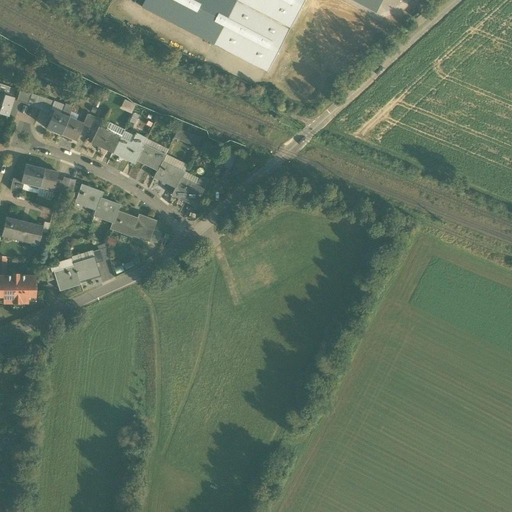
[(235,0),(144,0),(141,7),(212,44),(235,0)]
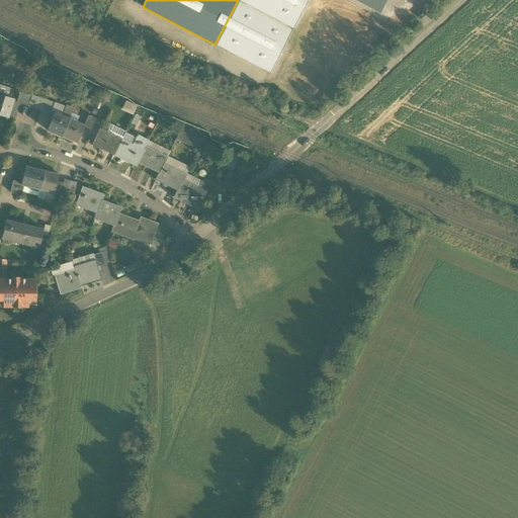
[(306,0),(238,0),(214,45),(269,73),(306,0)]
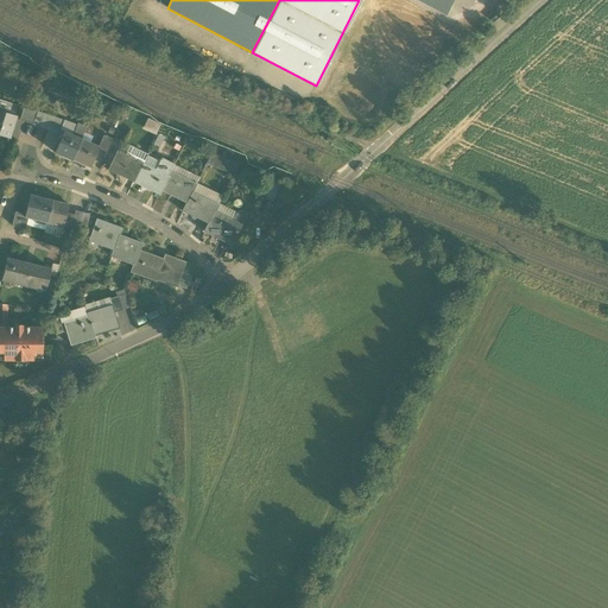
[(420,0),(448,14),(455,0),(420,0)]
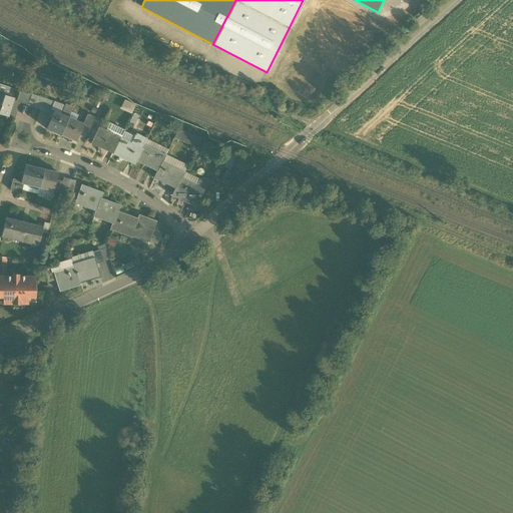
[(45,88),(48,81),(39,77),(36,85),(45,88)]
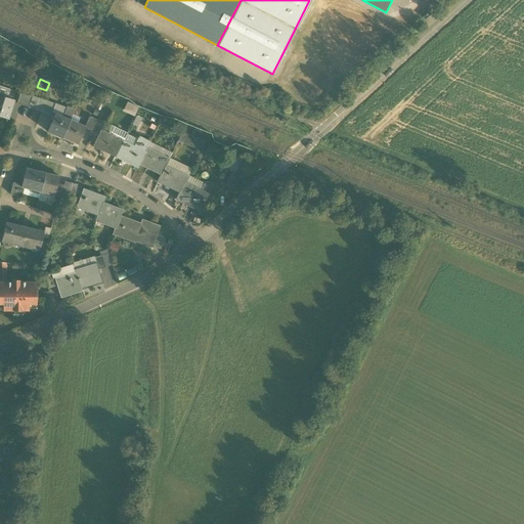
[(55,104),(45,100),(40,98),(39,98),(33,96),(33,97),(32,96),(20,93),(16,103),(29,107),(35,110),(41,112),(51,116),(52,114),(55,104)]
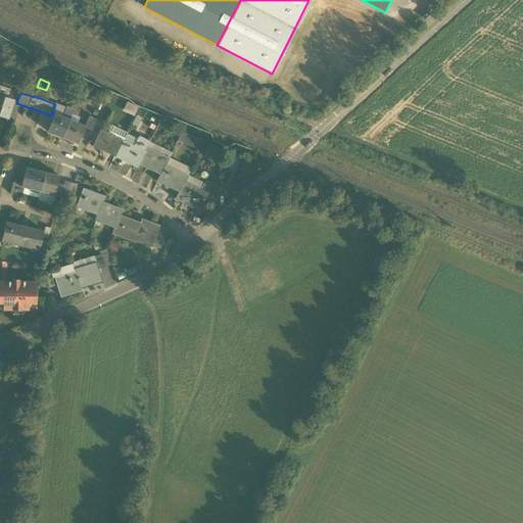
[(0,115),(7,119),(13,100),(0,95),(0,115)]
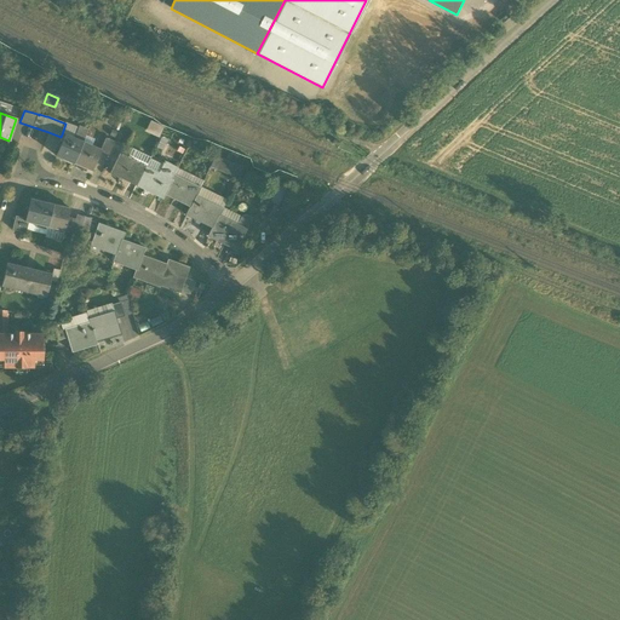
[(62,135),(64,135),(73,138),(78,127),(67,122),(65,124),(62,135)]
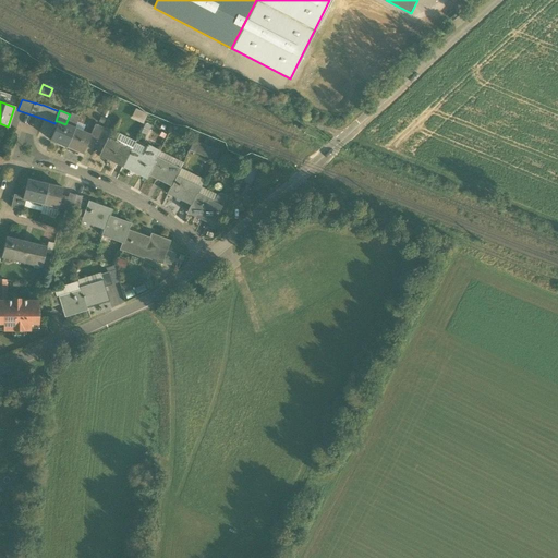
[(143,123),(147,114),(135,110),(130,119),(143,123)]
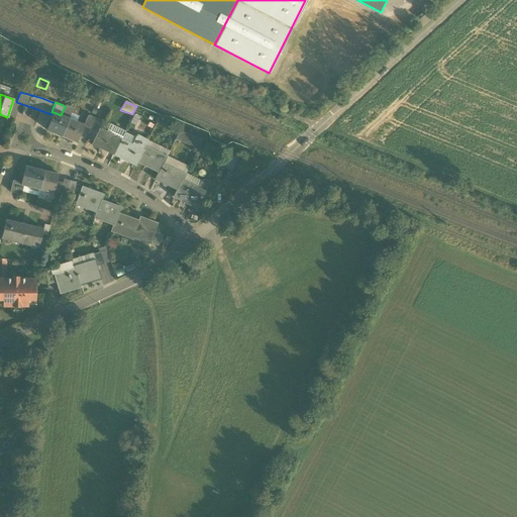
[(46,129),(62,136),(69,119),(72,113),(74,107),(69,105),(64,117),(61,115),(54,112),(53,115),(46,129)]
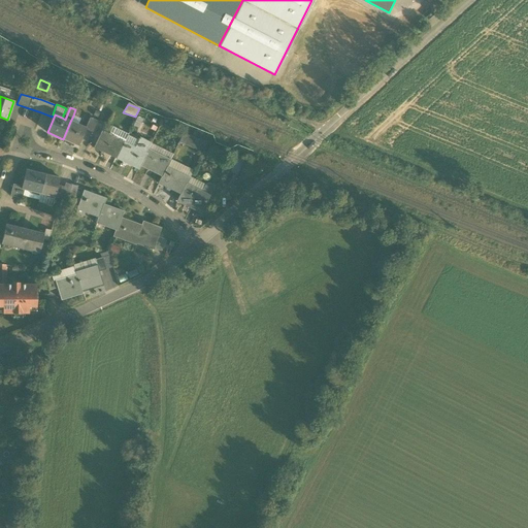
[(80,119),(73,116),(70,122),(78,125),(80,119)]
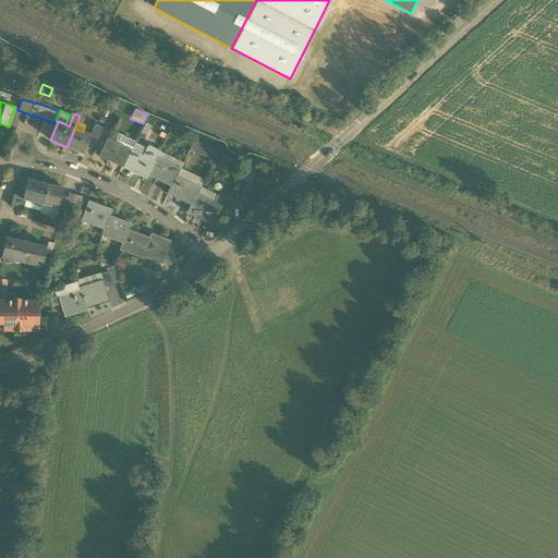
[(88,141),(96,144),(104,128),(95,124),(91,135),(88,141)]
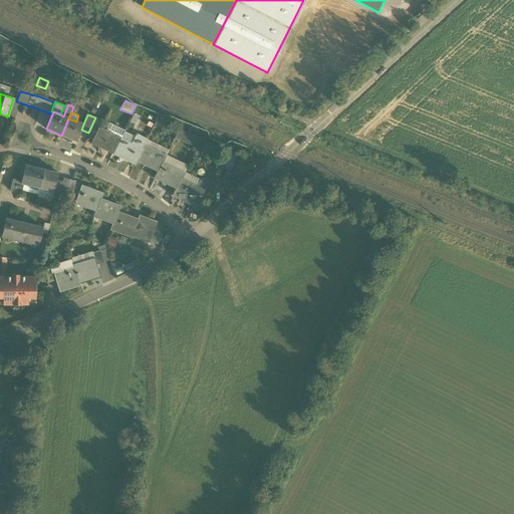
[(139,116),(133,114),(130,121),(135,124),(139,116)]
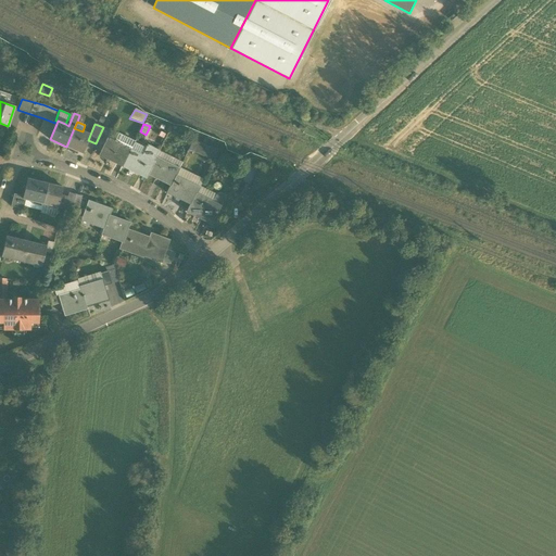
[(83,131),(74,128),(66,147),(83,153),(88,140),(90,135),(83,131)]
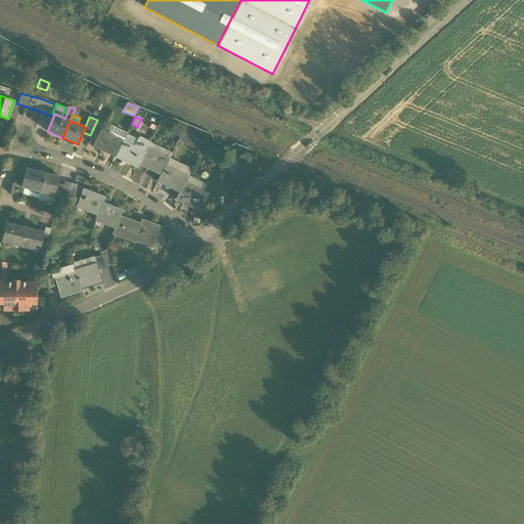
[(93,146),(115,158),(123,140),(126,134),(127,133),(112,126),(108,133),(101,130),(93,146)]
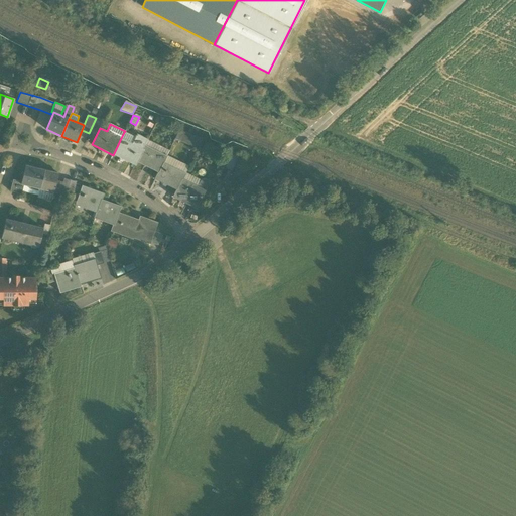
[(202,140),(178,131),(174,139),(198,148),(202,140)]
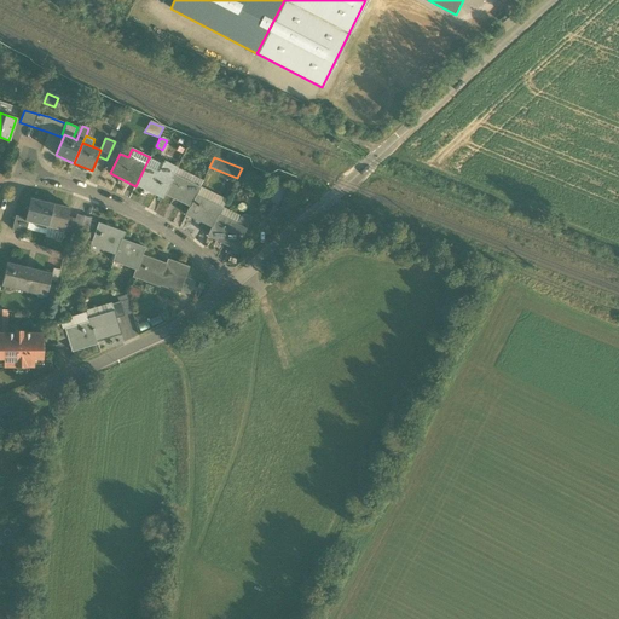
[(162,165),(149,158),(145,166),(158,173),(162,165)]
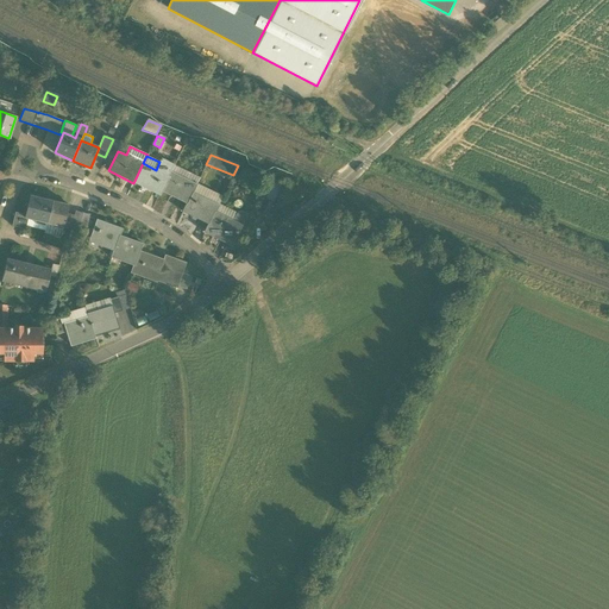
[(159,162),(156,170),(169,176),(171,171),(175,165),(175,164),(162,158),(159,162)]
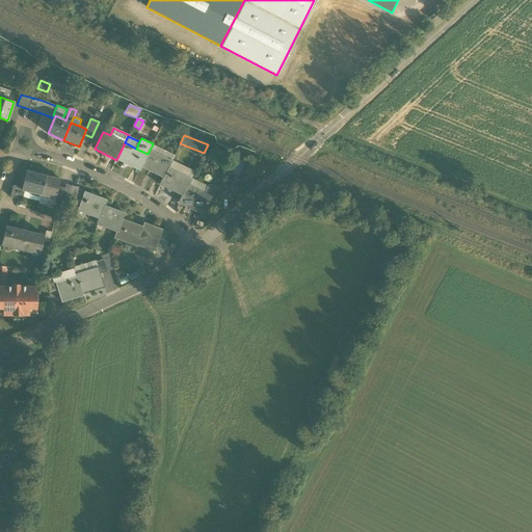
[(141,167),(148,154),(136,149),(125,142),(116,160),(139,170),(141,167)]
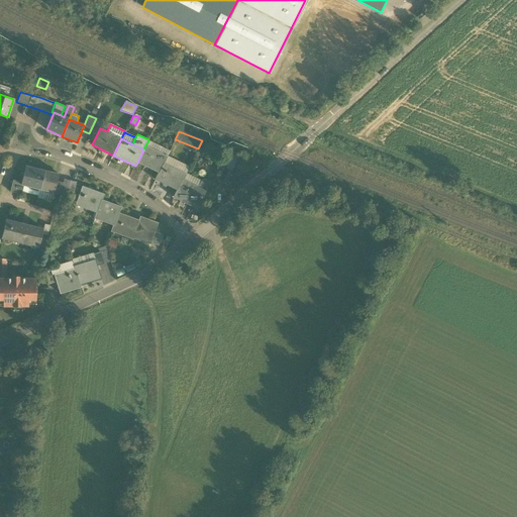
[(170,150),(148,140),(145,145),(167,157),(170,150)]
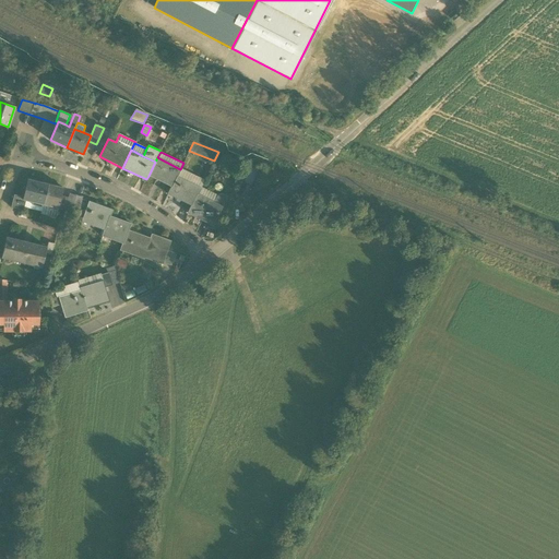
[(149,176),(171,187),(177,177),(180,169),(157,157),(155,162),(149,176)]
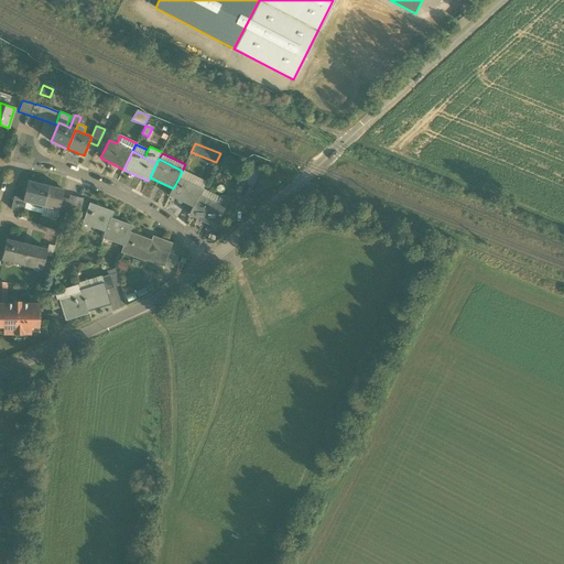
[(206,183),(182,171),(179,179),(203,190),(206,183)]
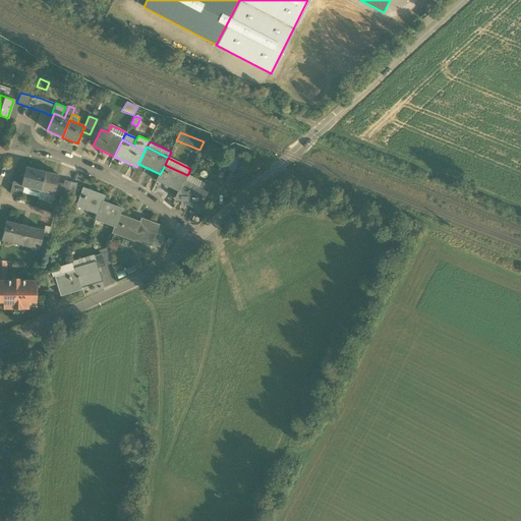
[(225,165),(218,162),(214,170),(220,173),(225,165)]
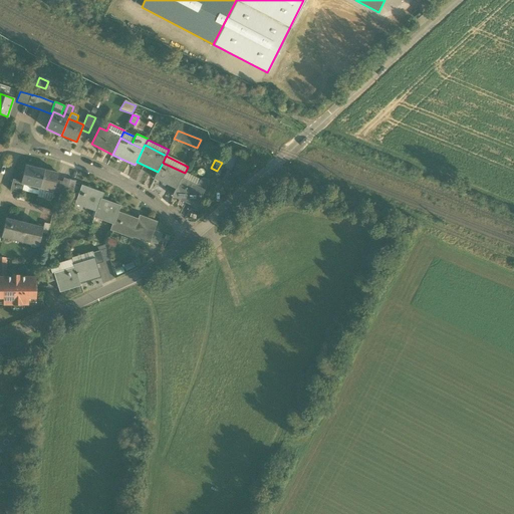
[(258,165),(254,161),(248,166),(252,171),(258,165)]
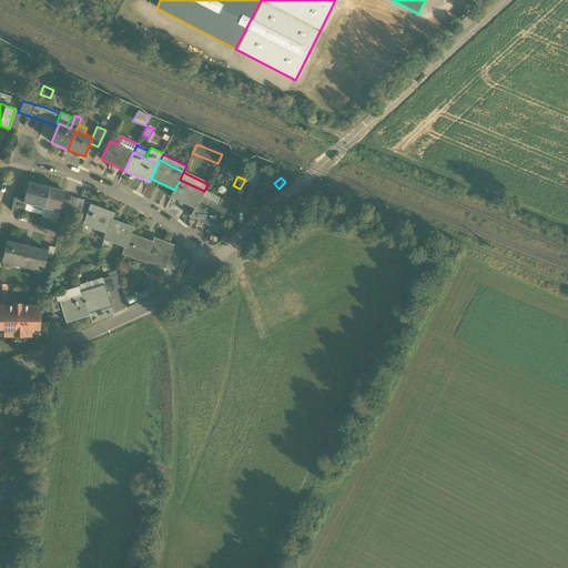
[(171,198),(194,210),(201,198),(203,191),(204,191),(180,180),(174,190),(171,198)]
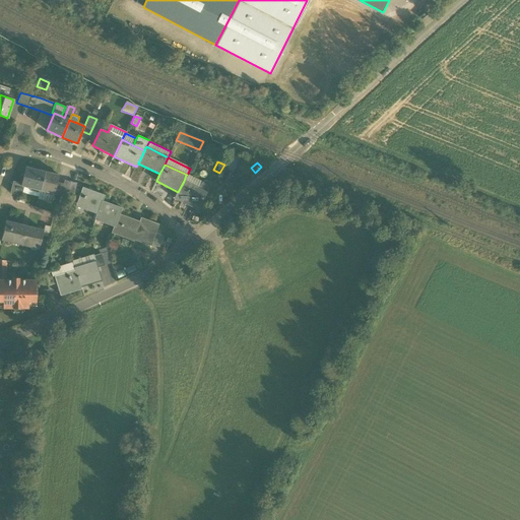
[(23,186),(41,190),(45,172),(26,168),(22,183),(21,186),(23,186)]
